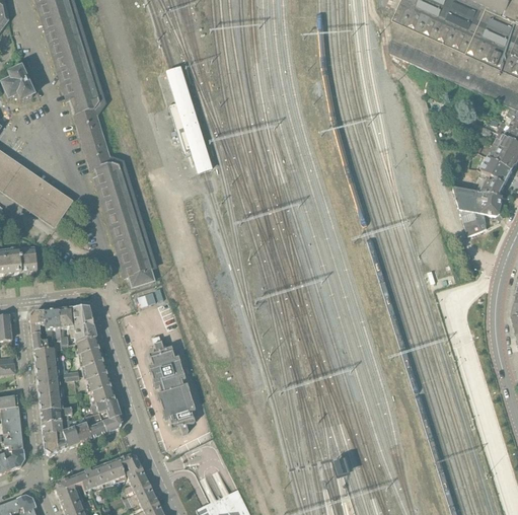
[(0,0),(0,32),(9,20),(5,0),(0,0)]
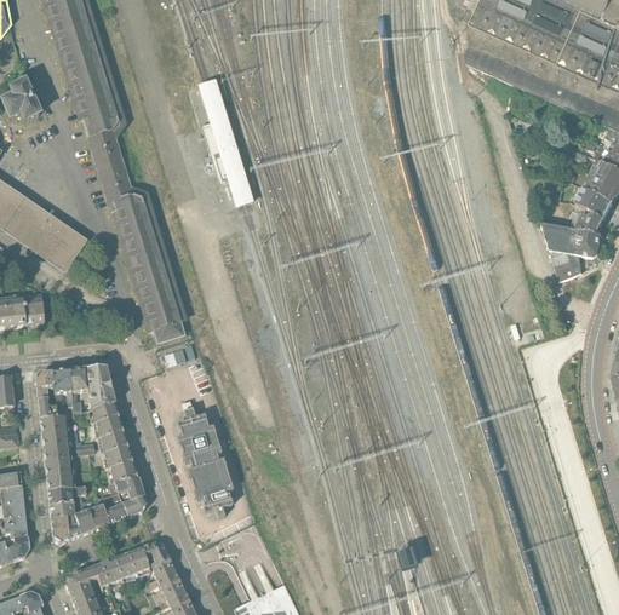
[(120,122),(81,0),(40,0),(79,121),(84,120),(90,138),(87,138),(107,203),(114,201),(116,210),(118,210),(159,343),(185,334),(142,197),(133,194),(131,187),(132,187),(115,130),(120,122)]
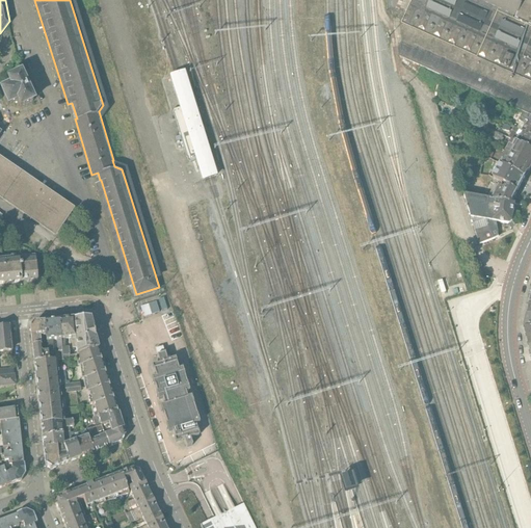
[(412,0),(402,23),(404,36),(400,47),(401,54),(524,109),(530,112),(530,0),(412,0)]
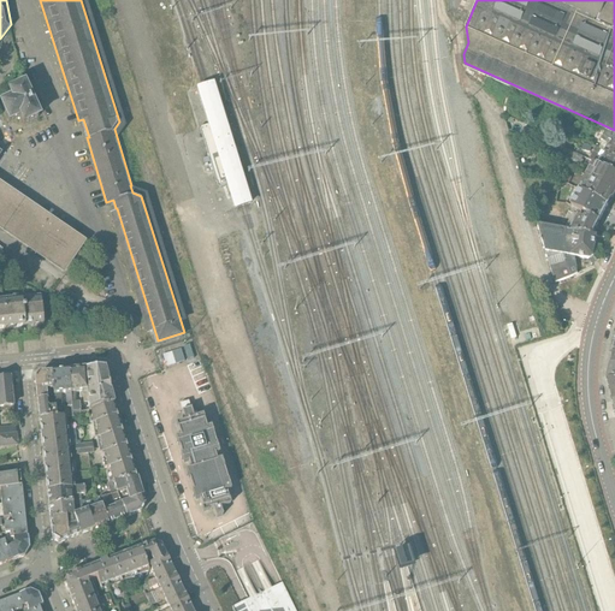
[(24,123),(42,114),(27,78),(22,81),(7,87),(11,94),(0,99),(0,100),(10,120),(21,116),(24,123)]
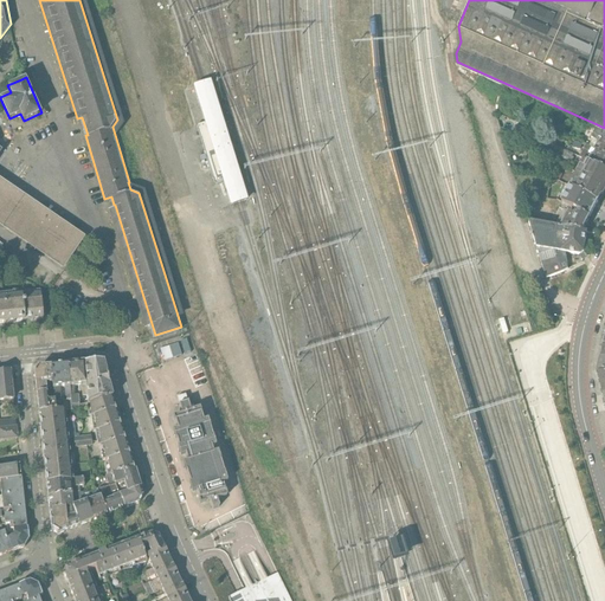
[(604,128),(597,124),(592,133),(597,136),(592,143),(604,149),(604,128)]
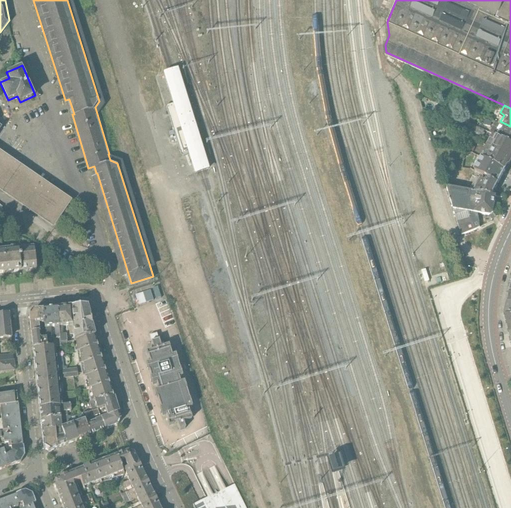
[(510,126),(500,121),(496,119),(494,123),(499,125),(498,127),(500,128),(497,133),(510,140),(510,126)]
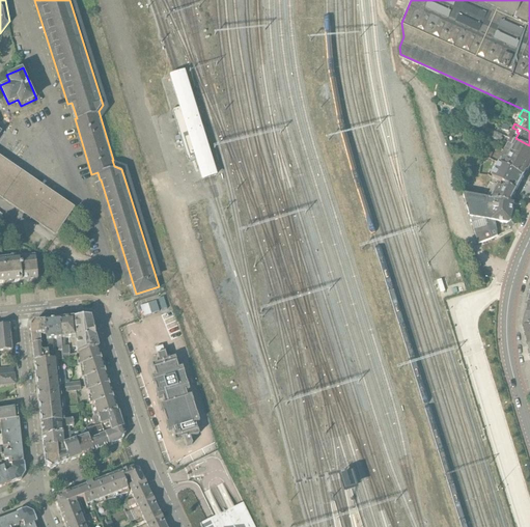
[(0,194),(56,233),(76,205),(0,154),(0,133),(2,130),(0,128),(0,194)]
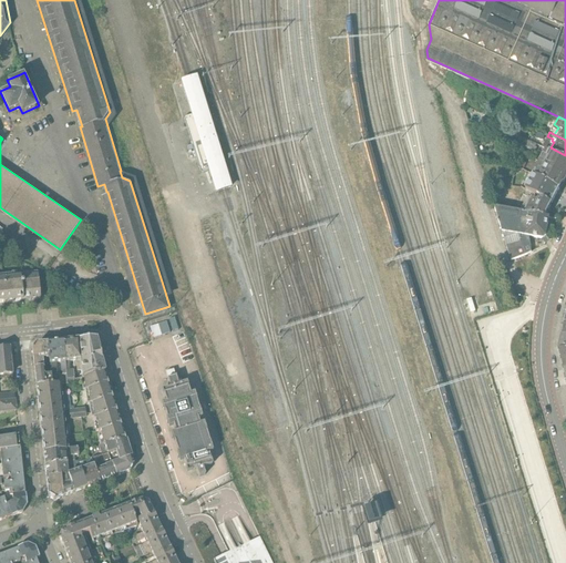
[(565,155),(551,147),(547,145),(541,157),(565,171),(565,155)]
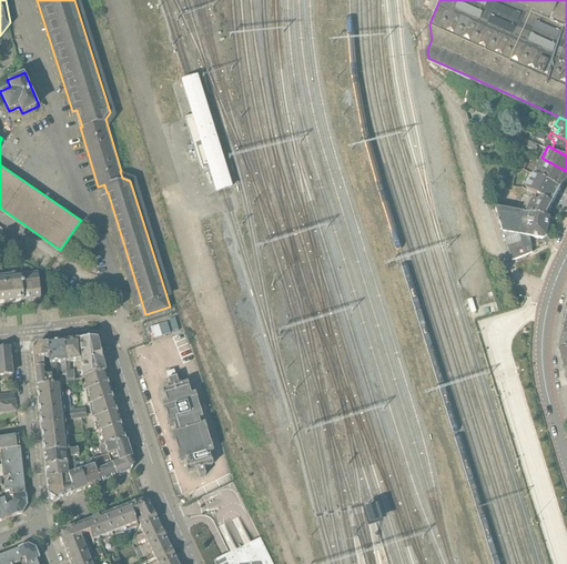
[(535,171),(562,185),(566,175),(566,171),(542,158),(535,171)]
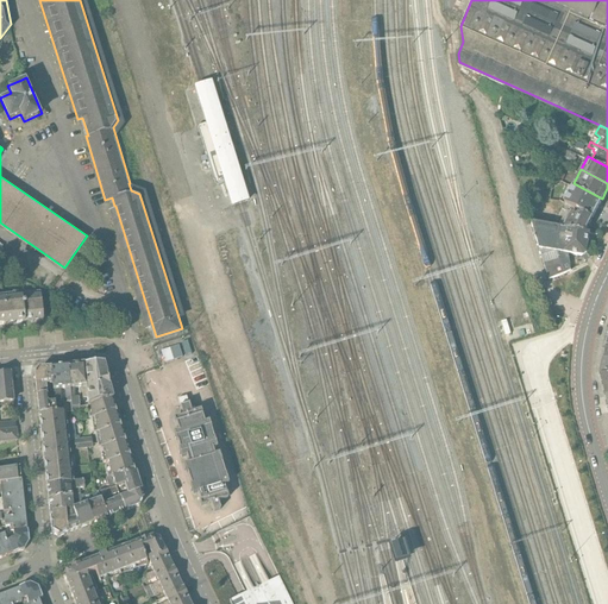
[(568,207),(591,219),(602,199),(574,183),(569,181),(561,196),(566,200),(564,205),(568,207)]
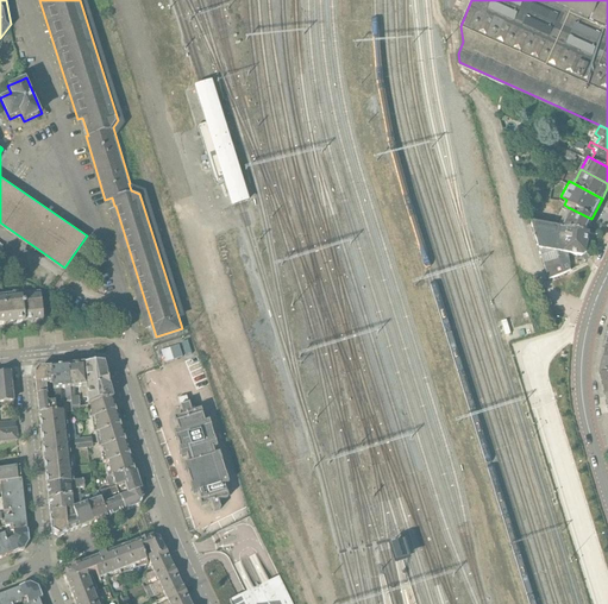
[(587,228),(591,219),(568,207),(561,222),(587,228)]
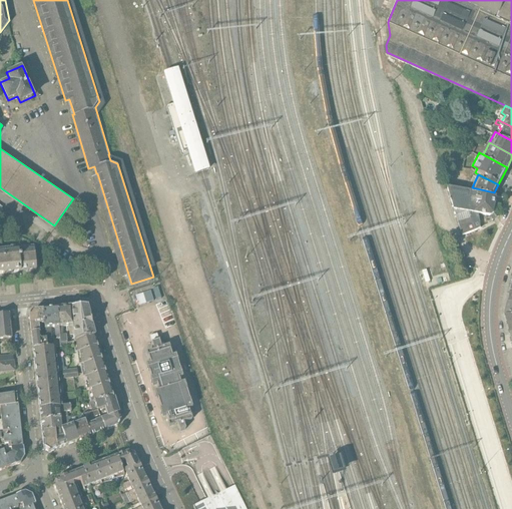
[(492,212),(495,210),(498,192),(494,192),(472,187),(448,183),(464,232),(477,226),(482,224),(480,210),(492,212)]
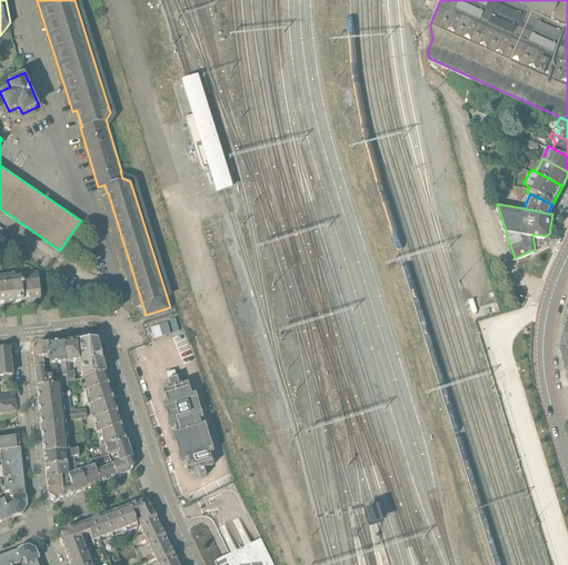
[(0,300),(25,298),(41,296),(39,273),(0,277),(0,300)]
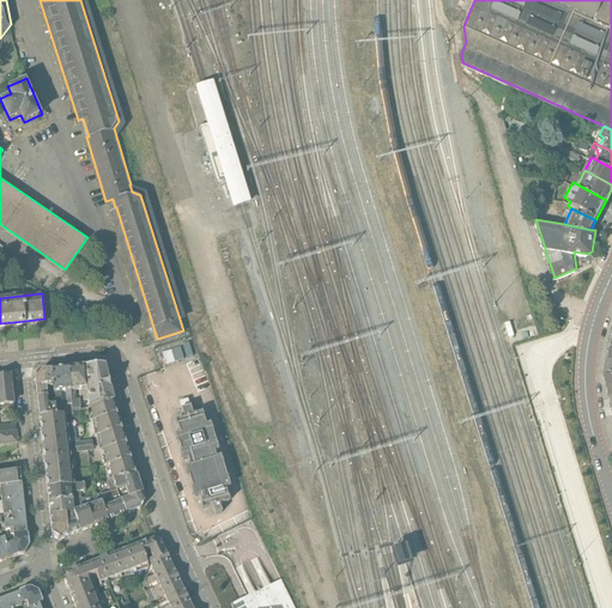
[(89,405),(114,397),(105,363),(86,364),(89,385),(80,387),(80,397),(89,396),(89,405)]
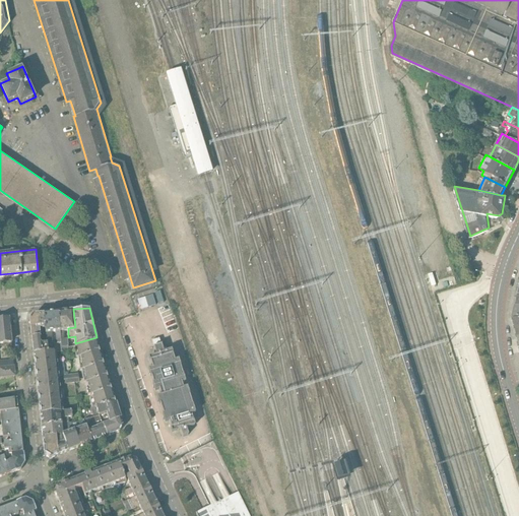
[(69,345),(68,337),(68,328),(75,327),(73,309),(59,311),(62,340),(62,345),(69,345)]
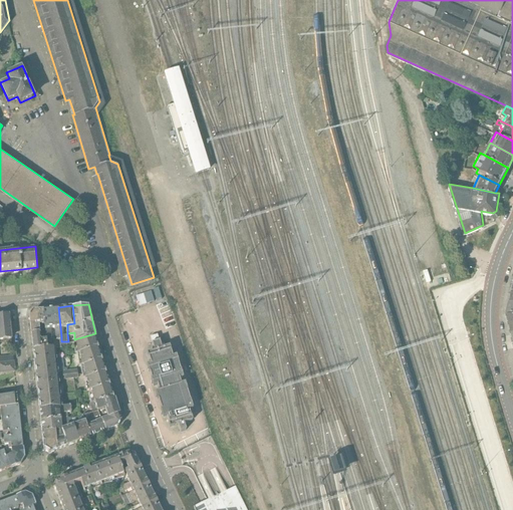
[(46,337),(47,340),(53,339),(52,333),(56,333),(56,337),(61,336),(58,307),(44,308),(44,323),(46,337)]
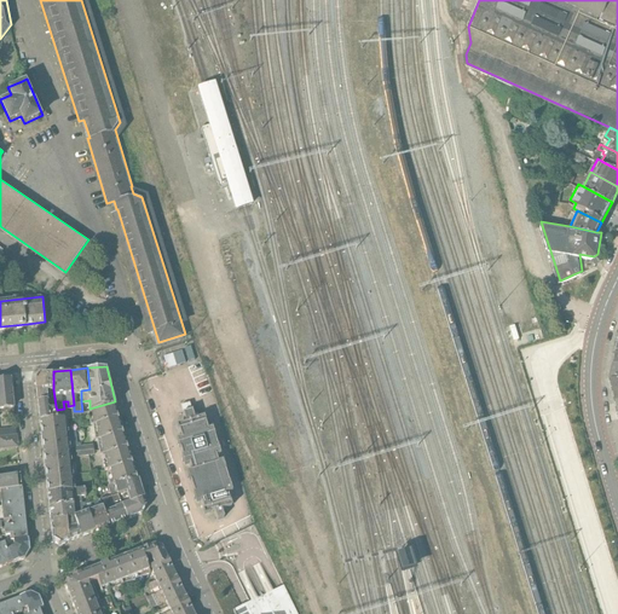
[(47,389),(53,389),(53,371),(40,372),(36,377),(39,399),(48,398),(47,389)]
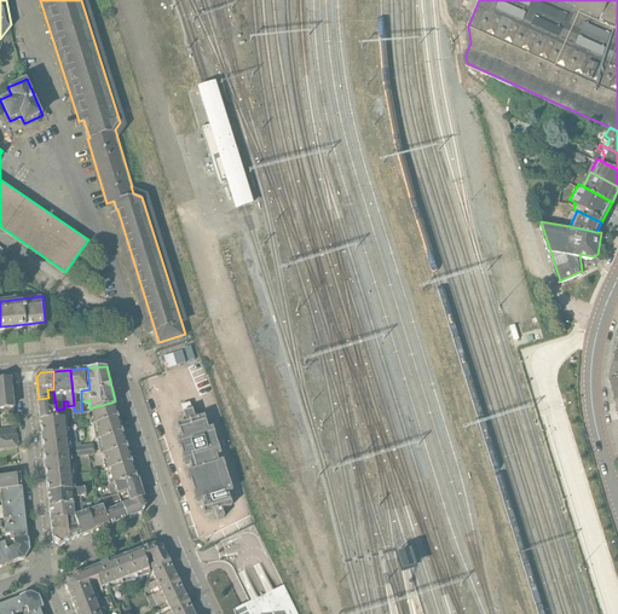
[(0,377),(0,406),(15,405),(12,380),(7,376),(0,377)]
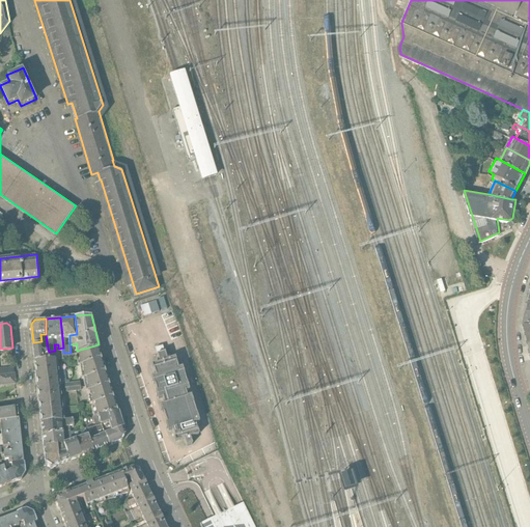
[(49,352),(48,349),(43,350),(42,341),(33,342),(35,359),(49,357),(49,352)]
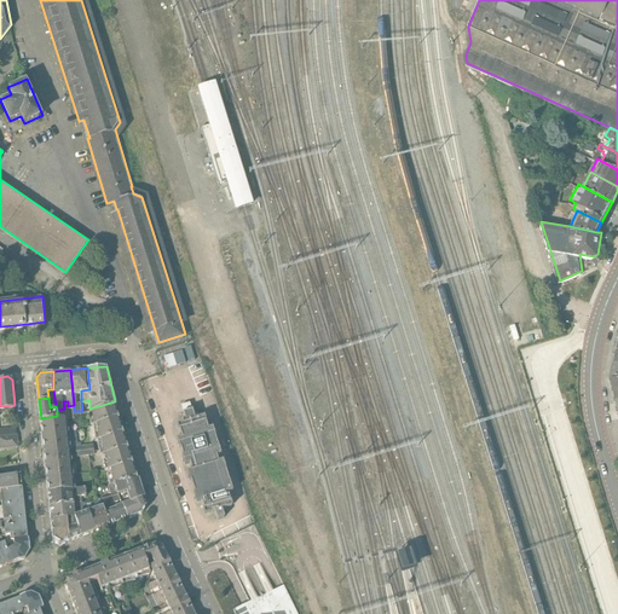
[(94,422),(120,417),(115,401),(90,409),(92,422),(94,422)]
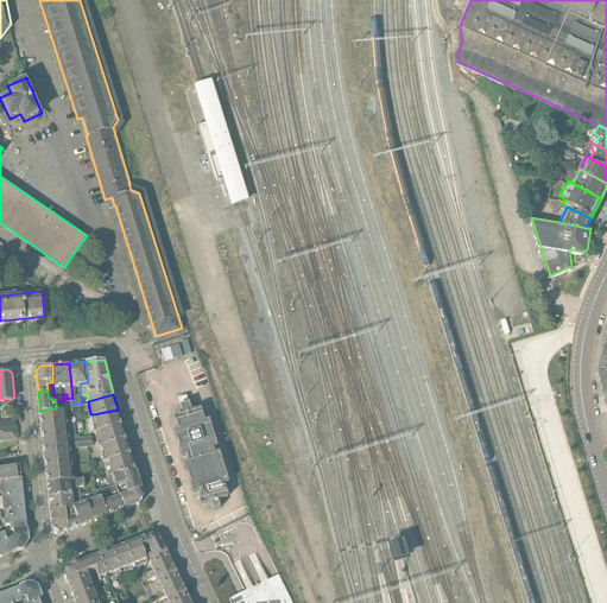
[(228,475),(221,454),(217,455),(212,440),(216,438),(210,421),(207,423),(202,411),(197,412),(196,407),(193,408),(189,399),(181,402),(183,412),(179,413),(181,417),(176,419),(181,431),(176,432),(182,450),(187,449),(191,464),(187,465),(194,487),(198,484),(202,497),(207,496),(208,500),(213,499),(216,507),(222,505),(220,496),(225,495),(223,490),(228,489),(225,476),(228,475)]
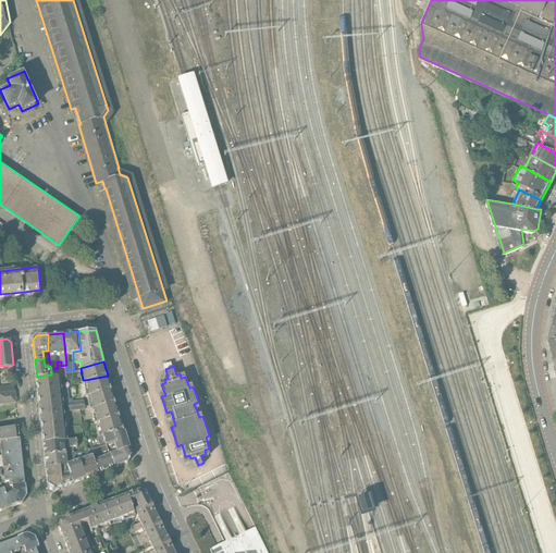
[(38,389),(62,386),(61,375),(51,375),(37,377),(38,389)]
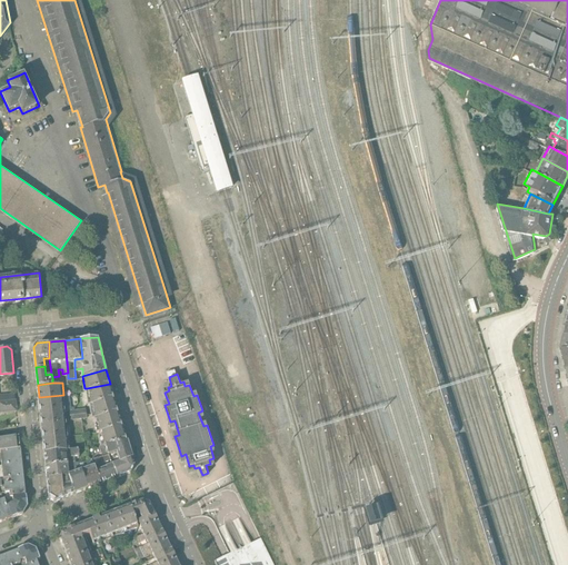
[(88,400),(115,397),(110,384),(87,388),(88,400)]
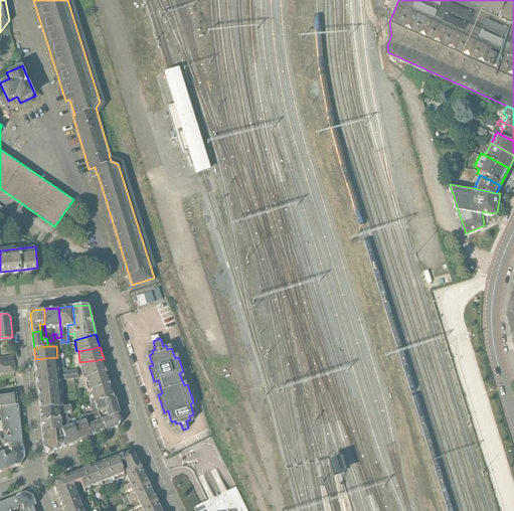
[(0,370),(15,369),(16,369),(14,353),(0,354),(0,370)]
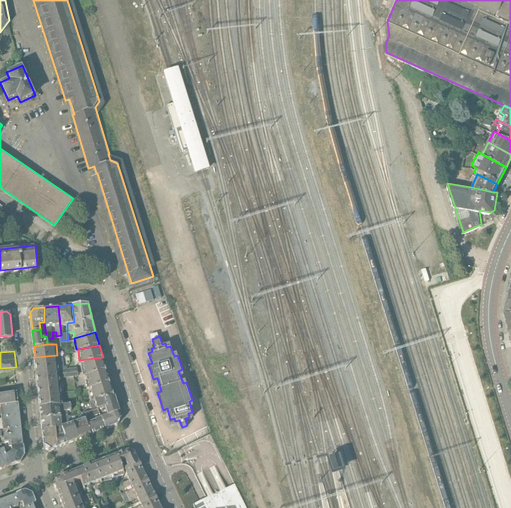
[(36,369),(59,367),(63,366),(62,354),(57,355),(35,357),(36,369)]
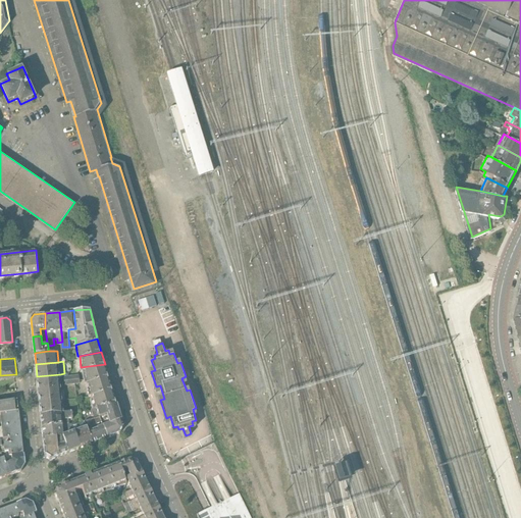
[(87,381),(109,377),(105,364),(81,367),(81,368),(84,368),(85,381),(87,381)]
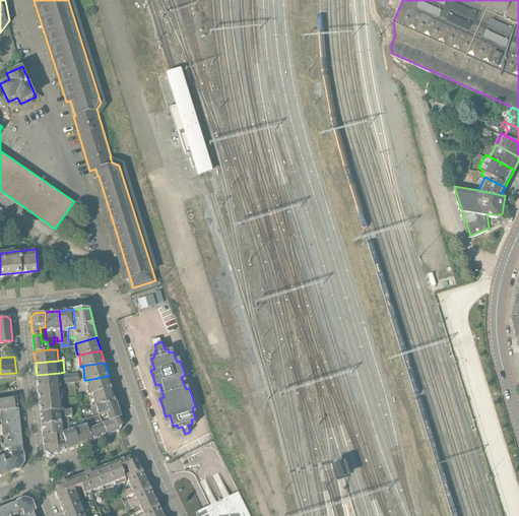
[(74,380),(81,379),(80,370),(73,371),(74,380)]
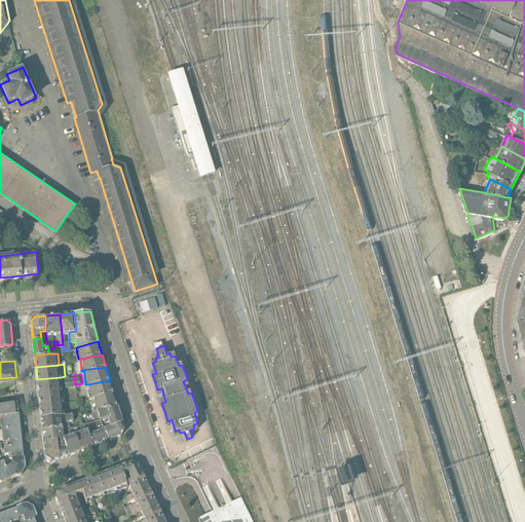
[(66,377),(67,385),(74,384),(75,384),(74,375),(66,376),(66,377)]
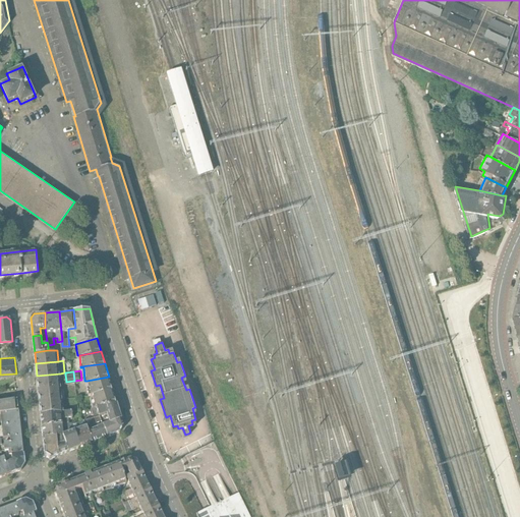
[(39,388),(61,385),(60,374),(37,376),(39,388)]
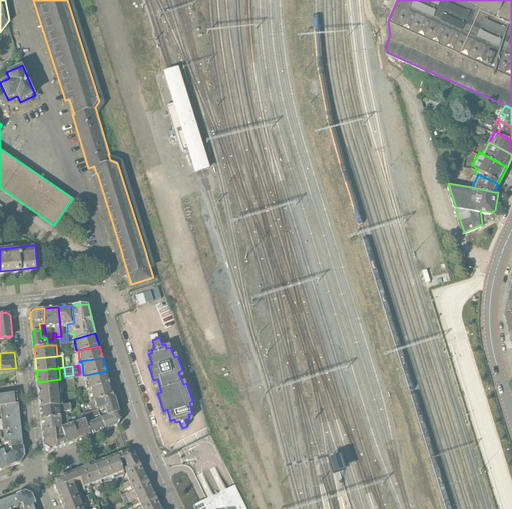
[(87,386),(111,384),(107,371),(85,375),(87,386)]
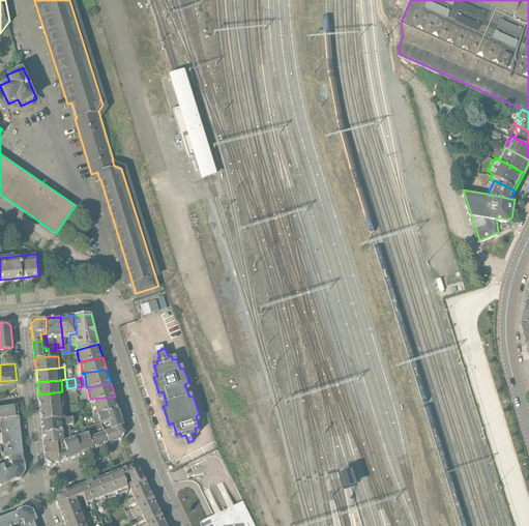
[(40,407),(63,404),(62,391),(39,395),(40,407)]
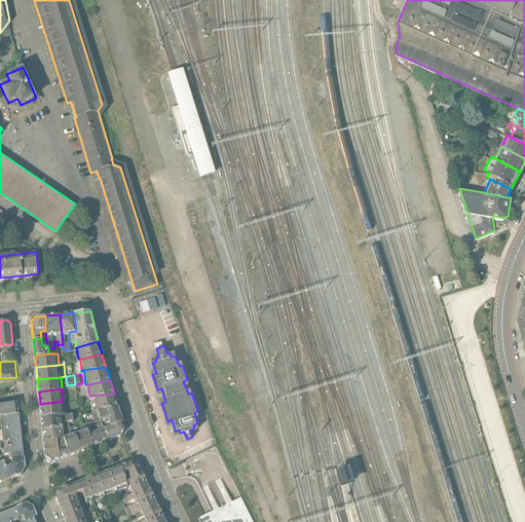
[(94,409),(117,406),(114,394),(89,396),(90,405),(94,404),(94,409)]
